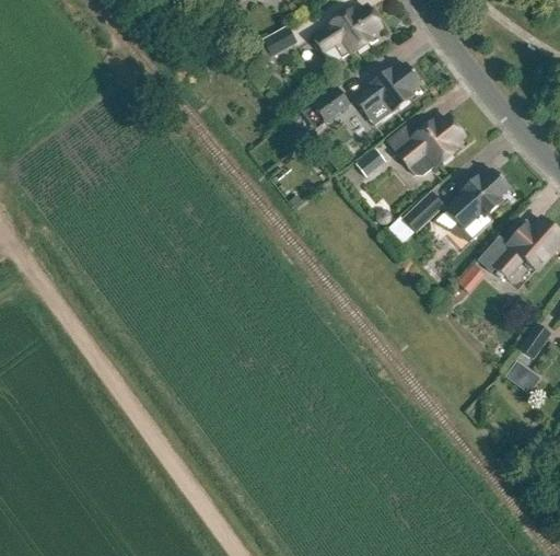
[(378,26),(368,8),(354,15),(351,11),(330,23),(333,26),(313,38),(322,53),(333,45),(341,58),(370,41),(365,35),(378,26)]
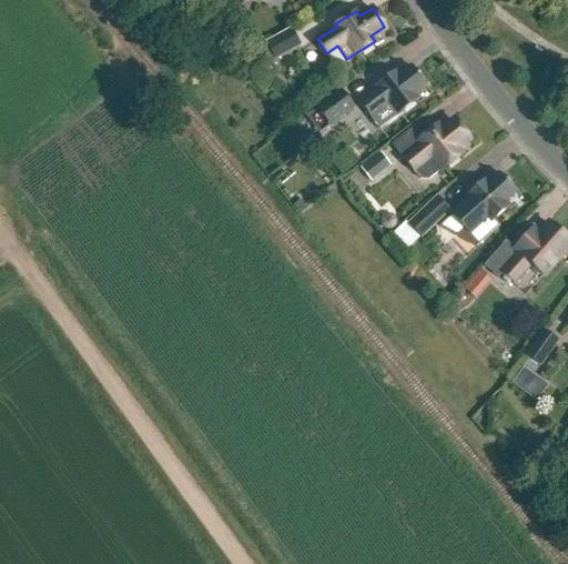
[(292,26),(266,40),(275,57),(301,42),(292,26)]
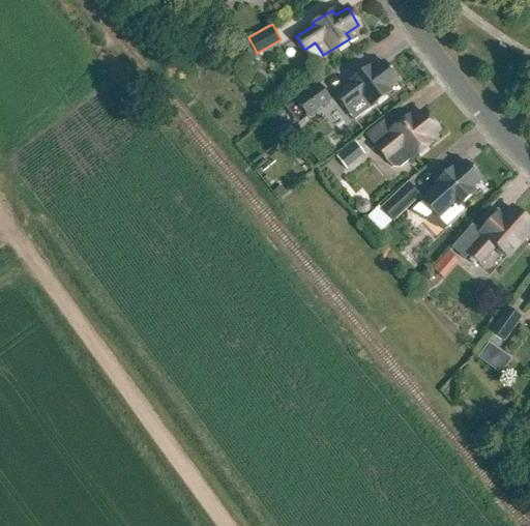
[(385,87),(396,79),(384,61),(373,69),(369,64),(351,78),(353,81),(335,94),(346,107),(362,93),(372,105),(388,92),(385,87)]
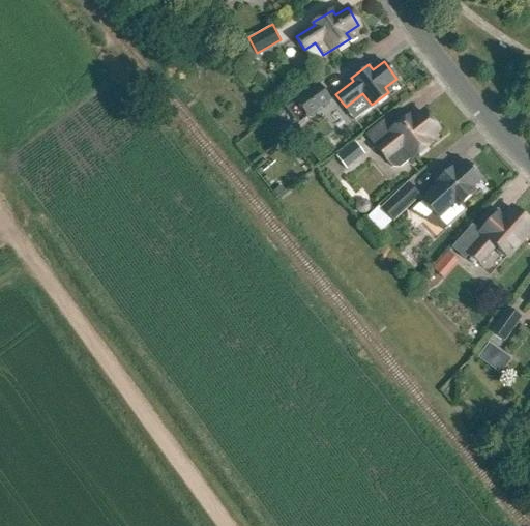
[(307,115),(331,98),(321,84),(297,100),(307,115)]
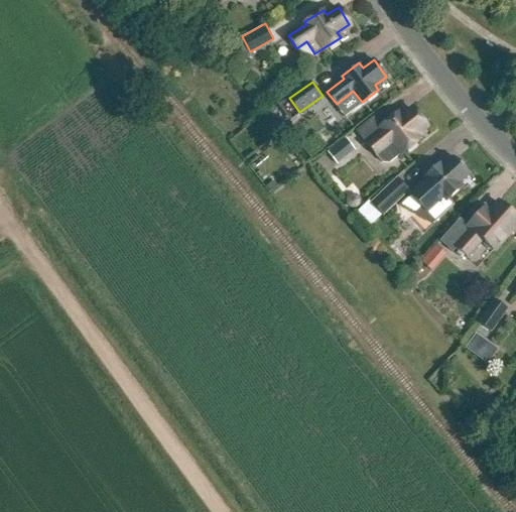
[(413,133),(424,124),(411,108),(401,116),(398,112),(380,124),(374,116),(356,129),(375,154),(381,161),(388,161),(401,151),(417,138),(413,133)]
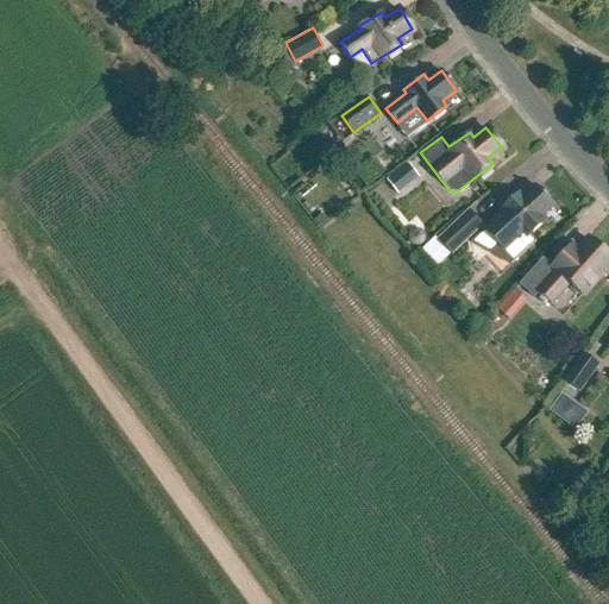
[(399,192),(419,175),(408,161),(388,177),(399,192)]
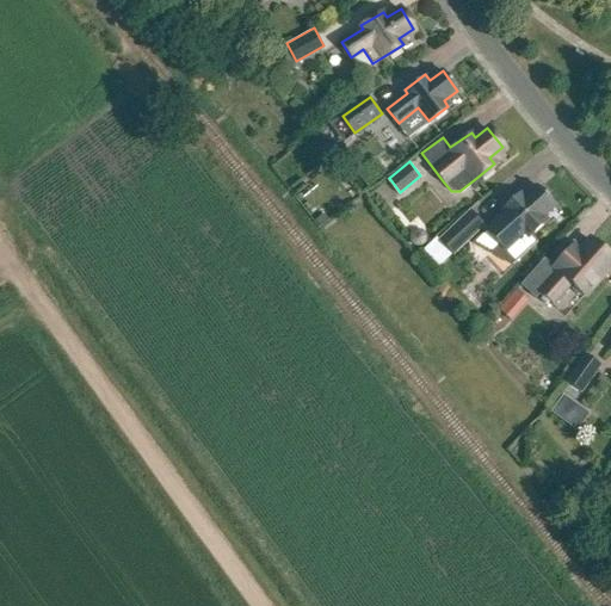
[(530,234),(547,220),(542,215),(554,203),(537,185),(526,196),(520,190),(501,208),(505,211),(486,229),(516,261),(537,241),(530,234)]
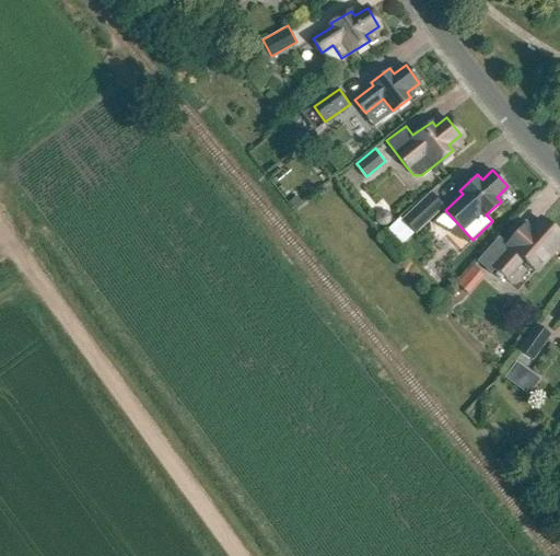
[(430,193),(403,219),(415,231),(442,205),(430,193)]
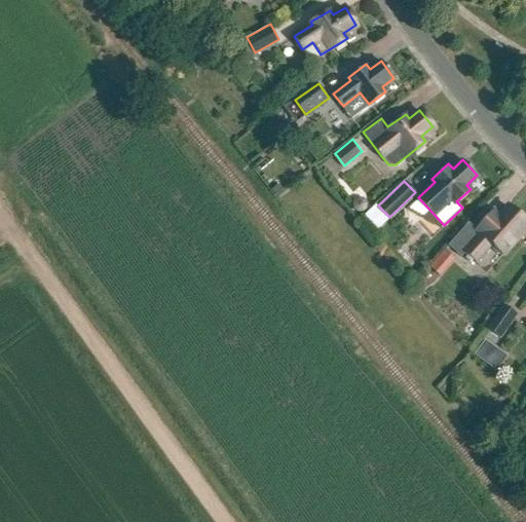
[(352,199),(351,206),(354,210),(361,210),(365,207),(366,201),(362,197),(357,197),(352,199)]
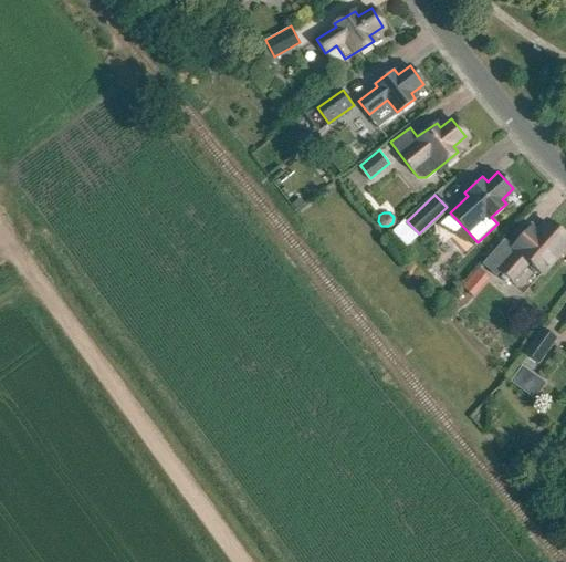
[(536,231),(530,226),(512,246),(503,237),(481,262),(495,274),(499,269),(511,280),(528,260),(541,271),(565,241),(565,237),(546,220),(536,231)]
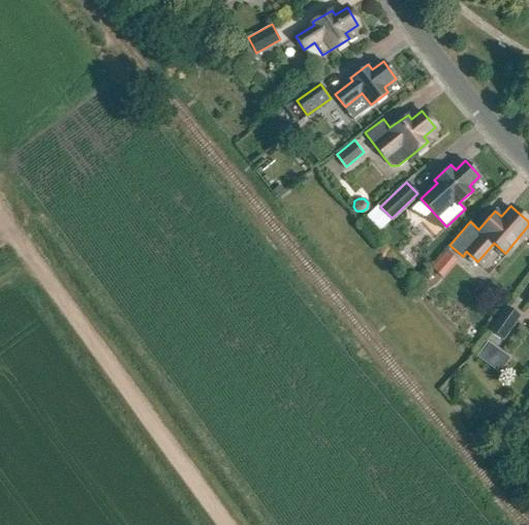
[(444,275),(458,259),(445,249),(432,266),(444,275)]
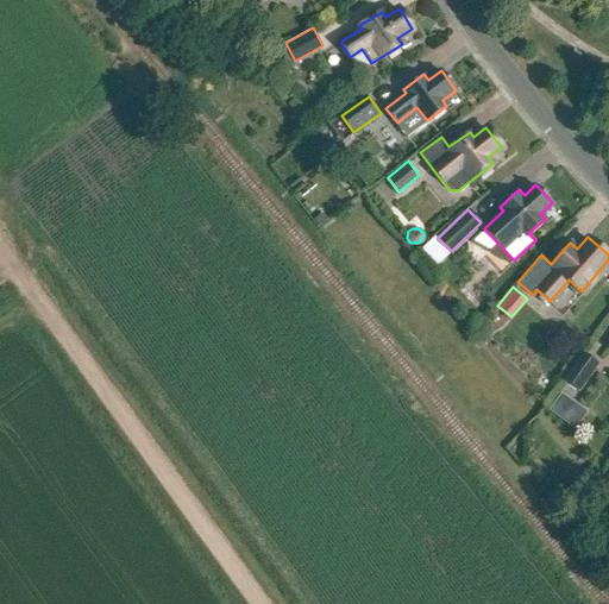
[(583,350),(563,377),(579,389),(600,362),(583,350)]
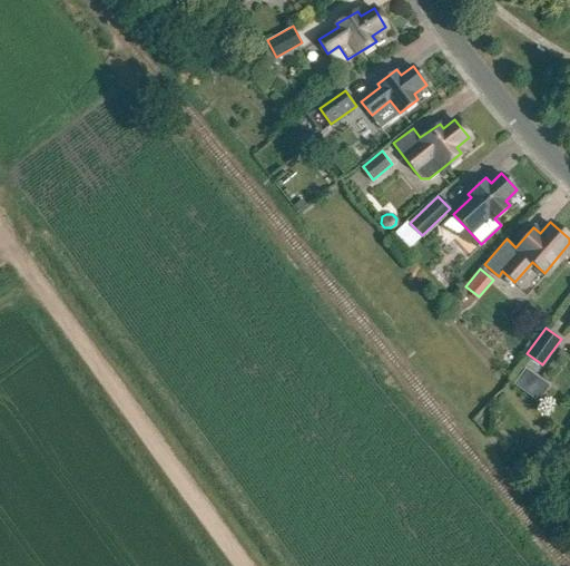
[(529,362),(518,380),(543,398),(556,380),(529,362)]
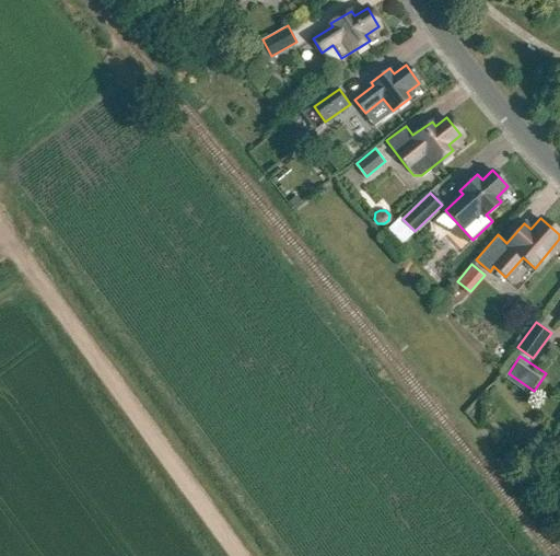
All buildings are outlined.
